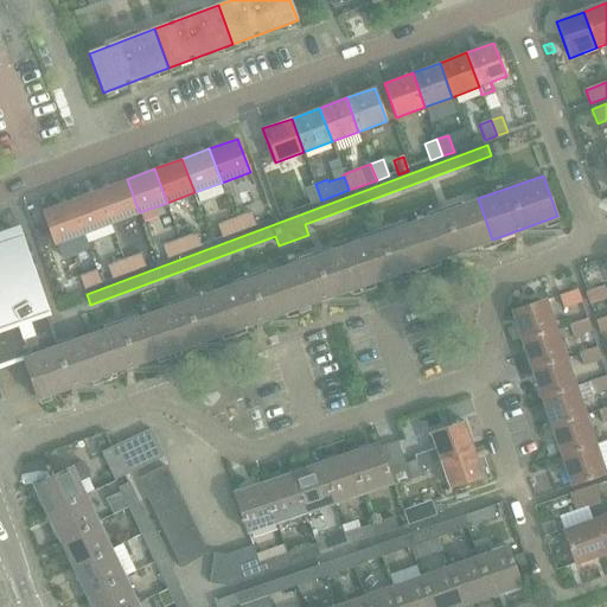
[(127,179),(100,190),(112,223),(139,212),(127,179)]
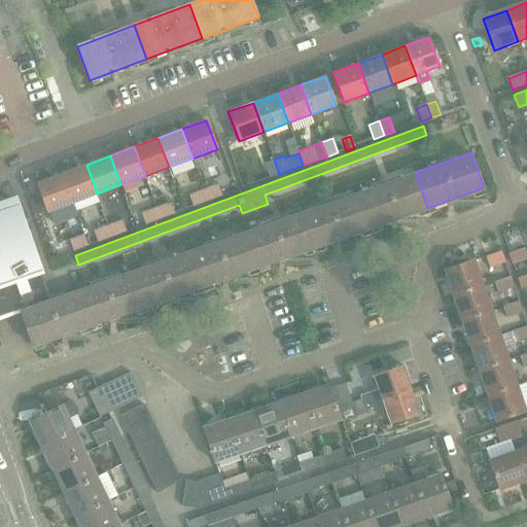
[(265,163),(270,177),(279,174),(274,160),(265,163)]
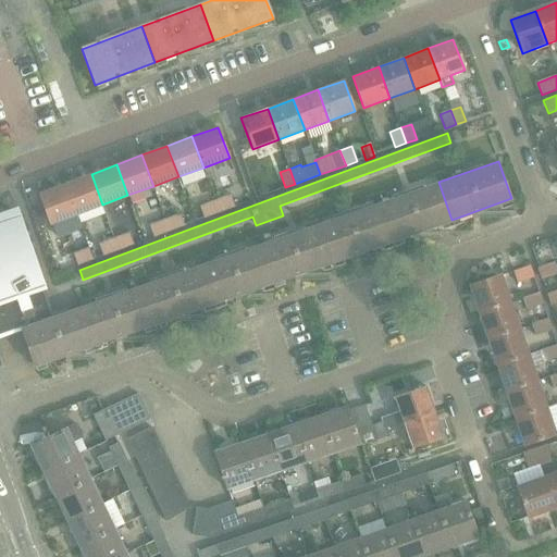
[(91,174),(66,183),(77,213),(102,205),(91,174)]
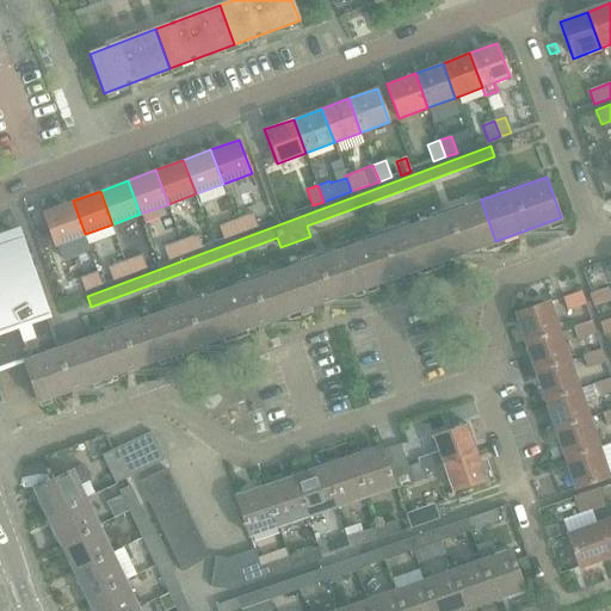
[(481,199),(417,223),(431,264),(495,241),(481,199)]
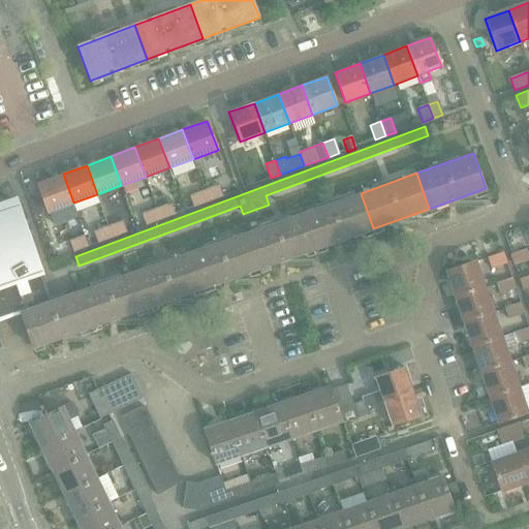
[(63,174),(38,183),(49,212),(73,203),(63,174)]
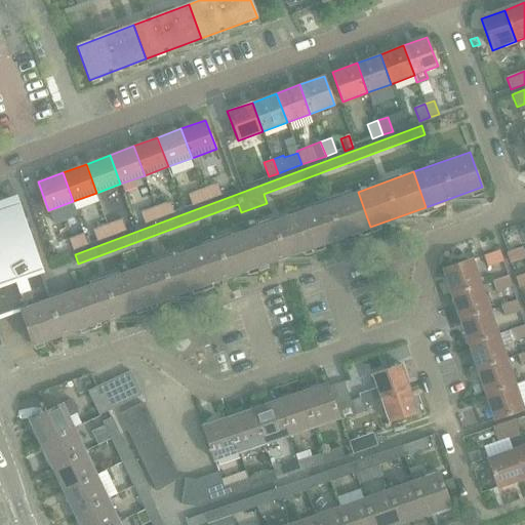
[(217,183),(203,189),(207,201),(221,195),(217,183)]
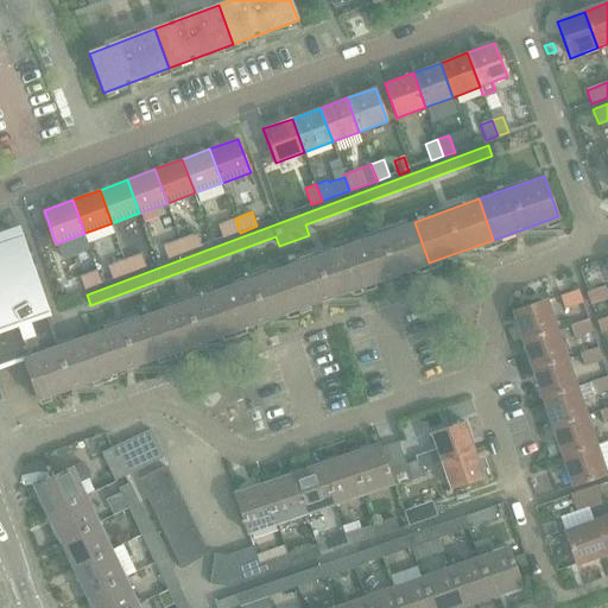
[(235,219),(219,225),(223,239),(240,233),(235,219)]
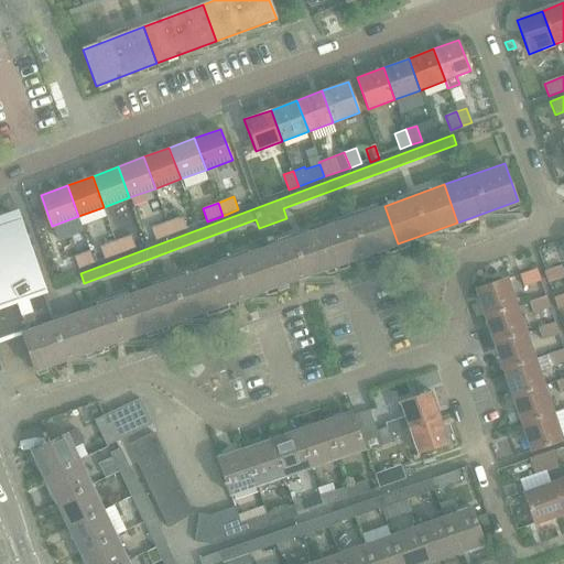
[(384,206),(324,227),(337,264),(398,243),(384,206)]
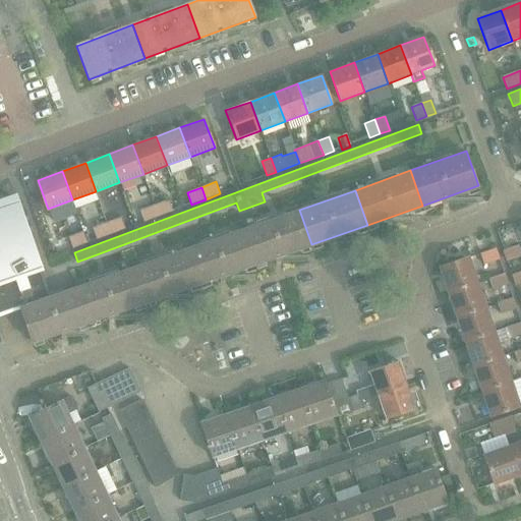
[(0,205),(0,334),(3,342),(4,342),(0,331),(0,315),(21,308),(21,307),(51,296),(37,255),(38,255),(17,198),(0,205)]
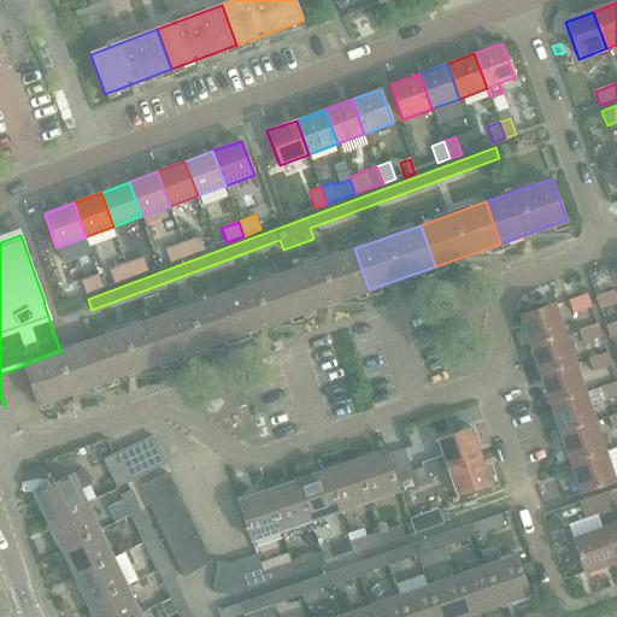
[(199,236),(183,242),(188,257),(204,251),(199,236)]
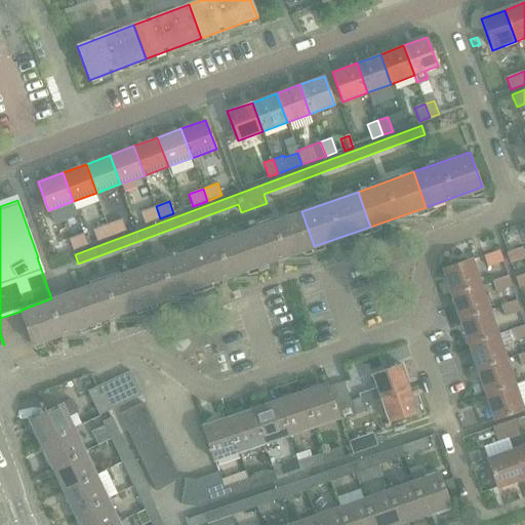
[(156,206),(140,211),(145,224),(160,218),(156,206)]
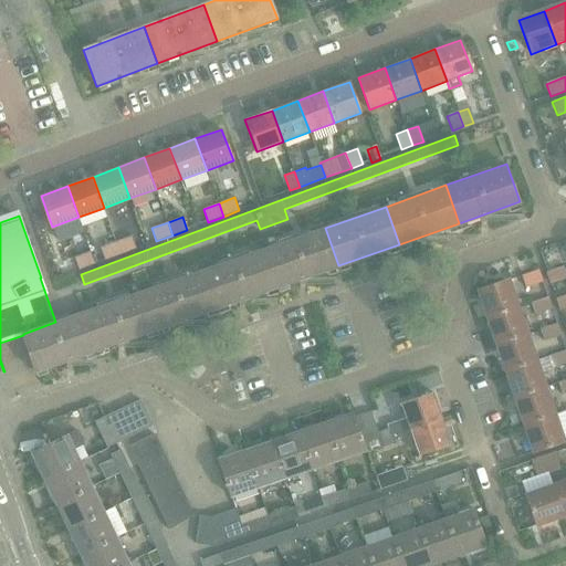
[(325,228),(264,249),(278,286),(338,265),(325,228)]
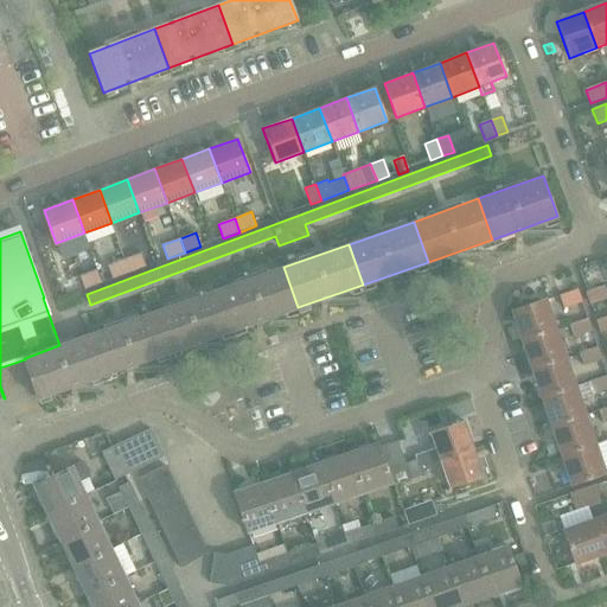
[(141,253),(125,259),(131,273),(146,267),(141,253)]
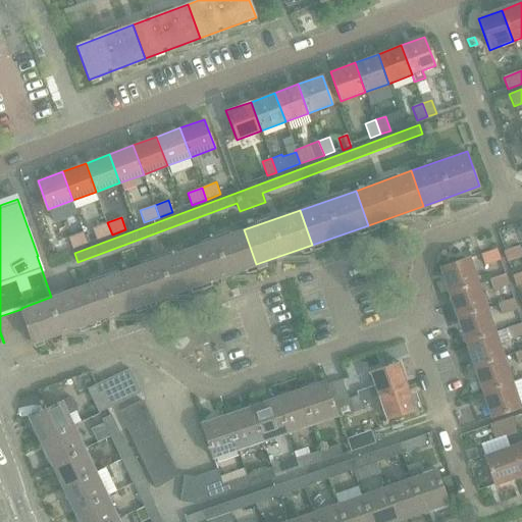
[(107,222),(92,227),(97,241),(112,235),(107,222)]
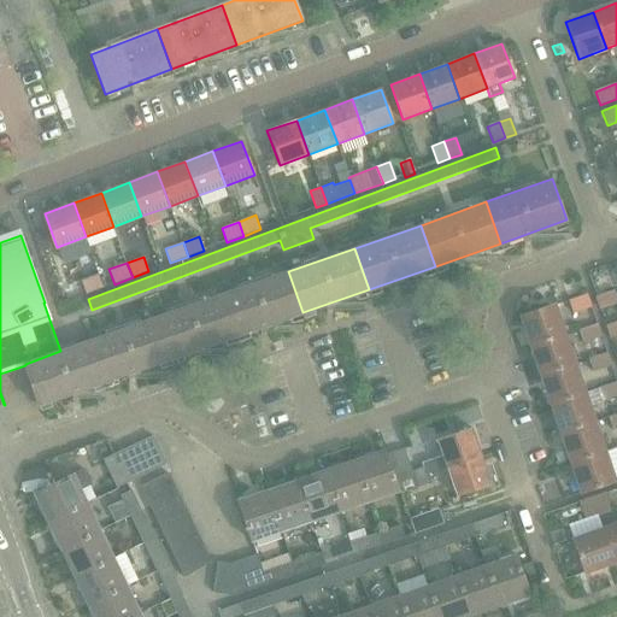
[(288,271),(223,294),(238,335),(303,312),(288,271)]
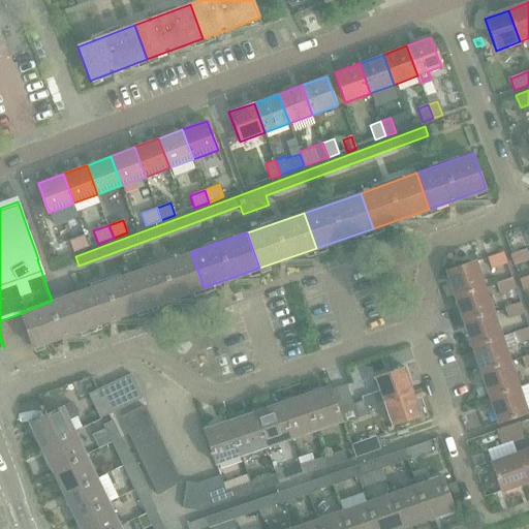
[(84,235),(68,240),(72,252),(88,247),(84,235)]
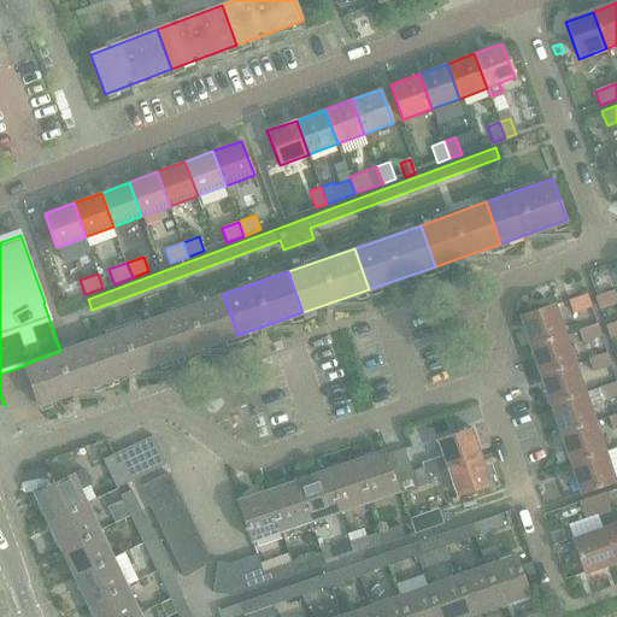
[(616,304),(613,292),(597,298),(601,311),(616,305),(616,304)]
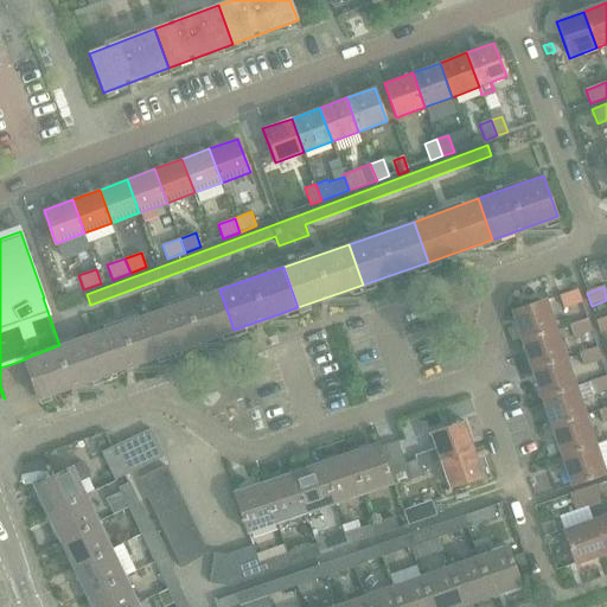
[(219,289),(154,312),(168,352),(234,330),(219,289)]
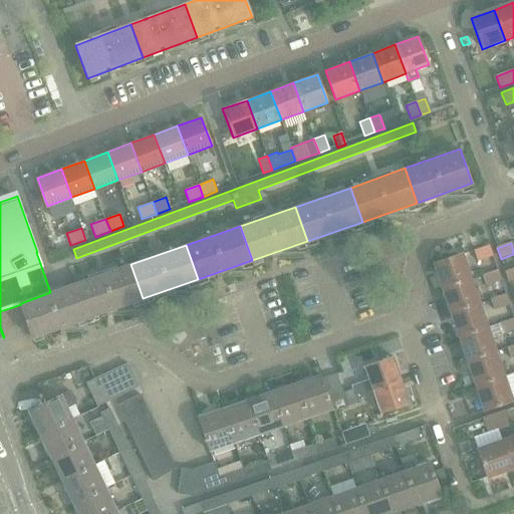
[(493,257),(489,246),(474,251),(478,262),(493,257)]
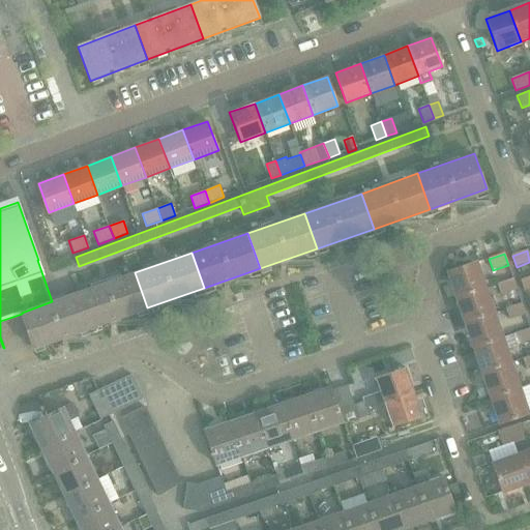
[(448,269),(458,296),(486,286),(476,260),(448,269)]
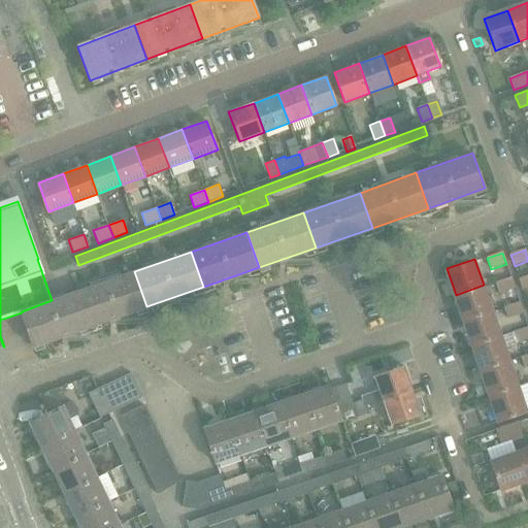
[(134,271),(77,291),(90,327),(146,306),(134,271)]
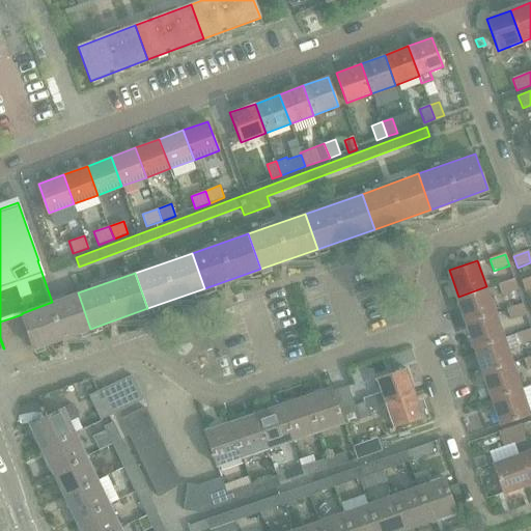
[(530,276),(521,280),(524,291),(530,288),(530,276)]
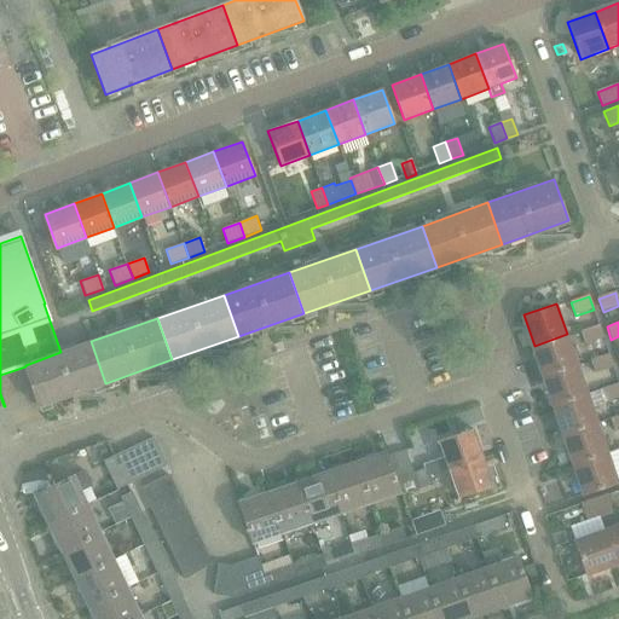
[(600,324),(579,330),(584,343),(603,337),(600,324)]
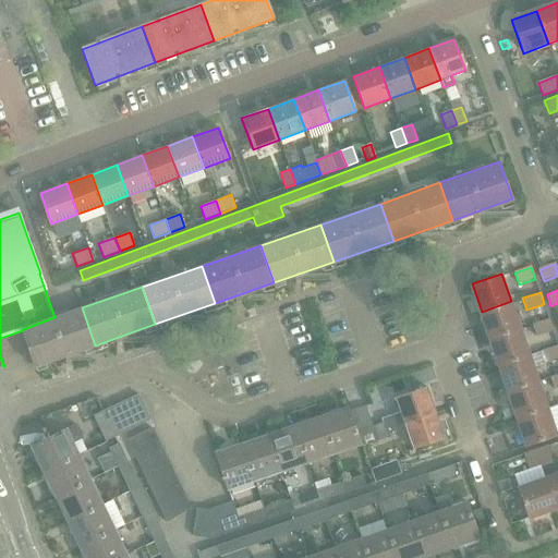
[(520,328),(511,301),(482,312),(490,338),(520,328)]
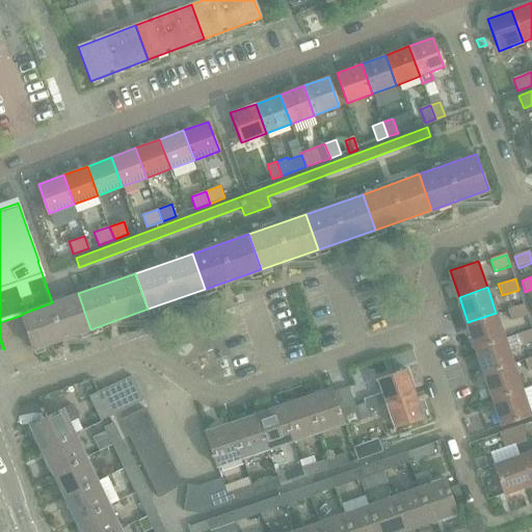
[(22,314),(22,315),(34,349),(90,329),(78,293),(52,302),(22,314)]
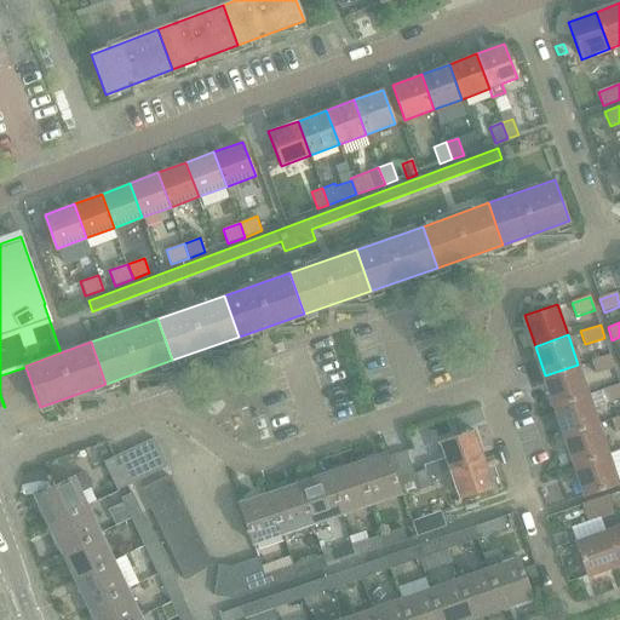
[(591,361),(595,374),(615,367),(610,354),(591,361)]
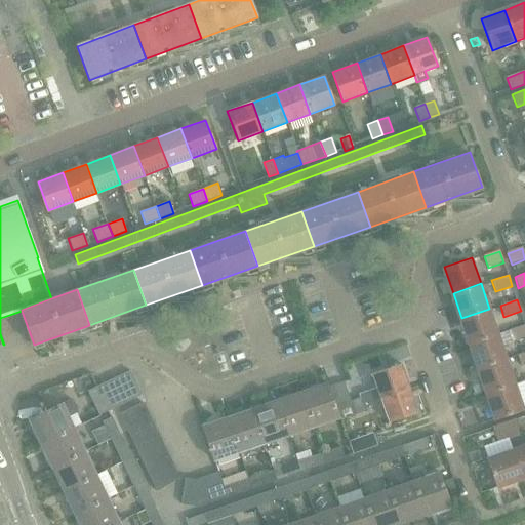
[(498,333),(489,309),(461,318),(471,344),(498,333)]
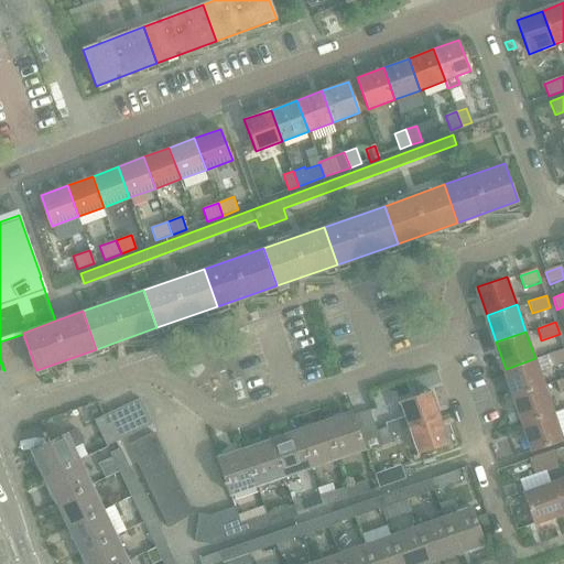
[(563,348),(546,355),(550,367),(563,361),(563,348)]
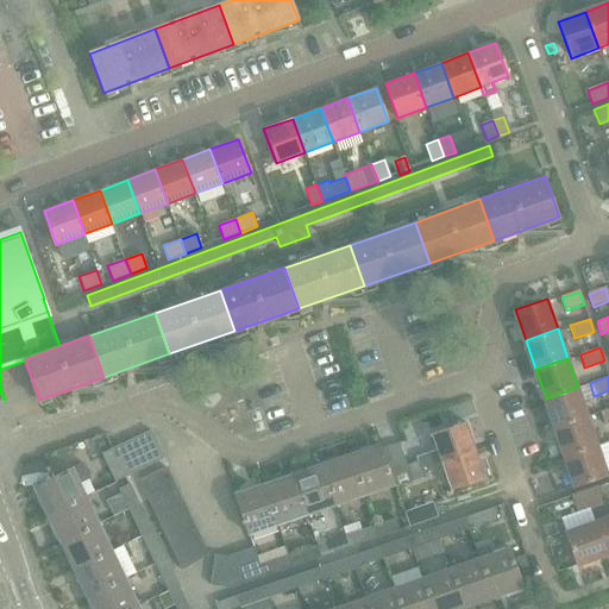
[(588,416),(578,387),(546,399),(556,427),(588,416)]
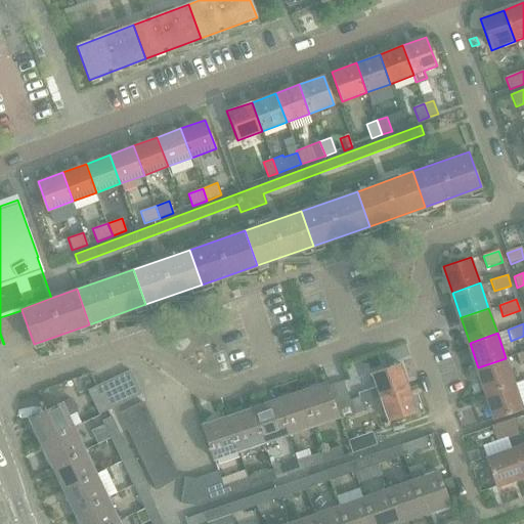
[(514,383),(506,358),(478,367),(486,392),(514,383)]
